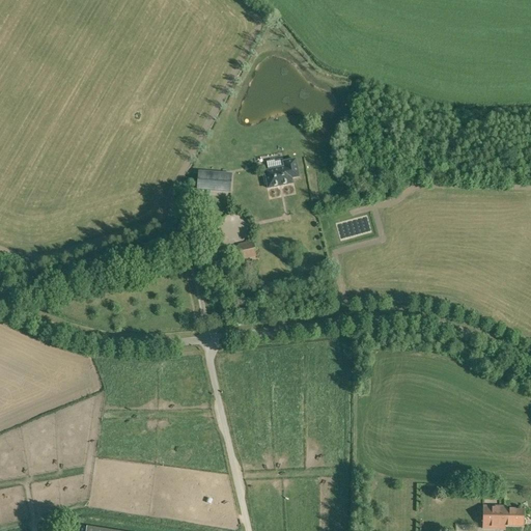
[(280,168),(281,157),(267,156),(266,167),(280,168)]
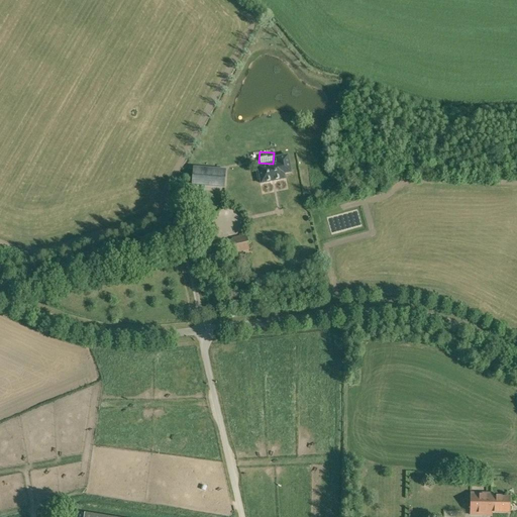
[(259,172),(255,172),(257,180),(260,180),(261,184),(285,179),(284,174),(291,172),(287,156),(276,158),(277,163),(257,167),(259,172)]
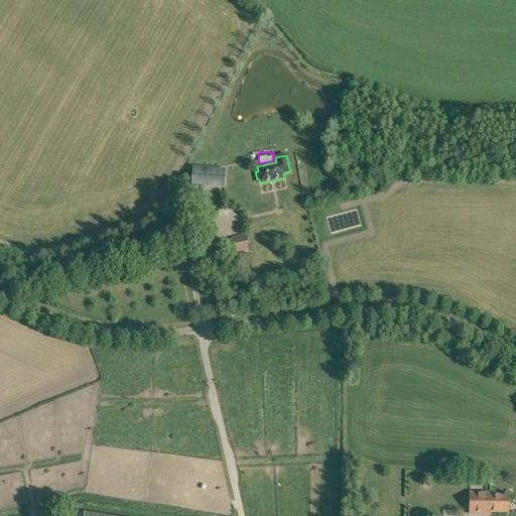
[(225,170),(192,168),(191,184),(224,186),(225,170)]
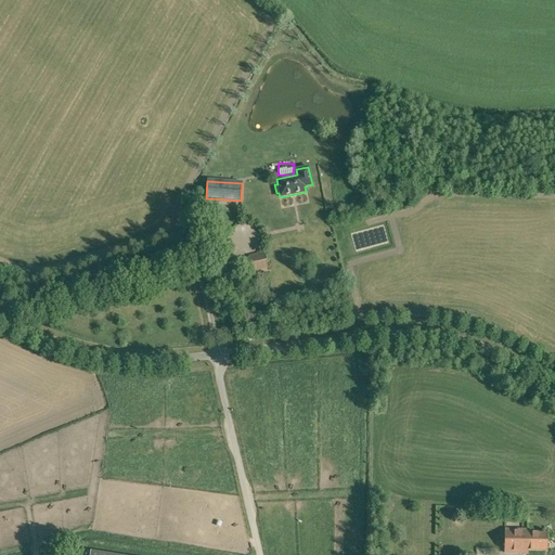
[(263,253),(250,256),(250,257),(244,258),(244,257),(242,257),(245,271),(267,267),(263,253)]
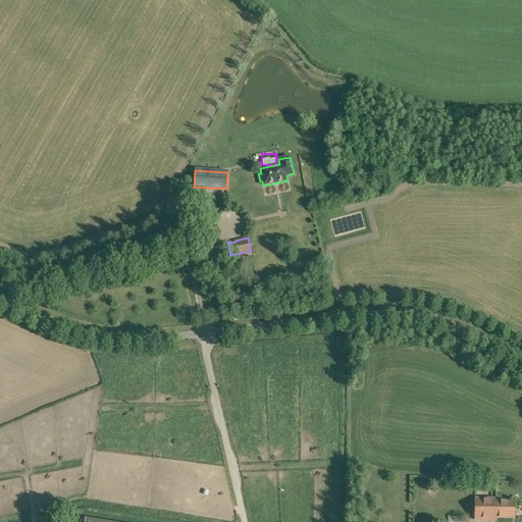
[(514,518),(514,502),(497,502),(497,499),(475,499),(475,520),(497,520),(497,517),(514,518)]
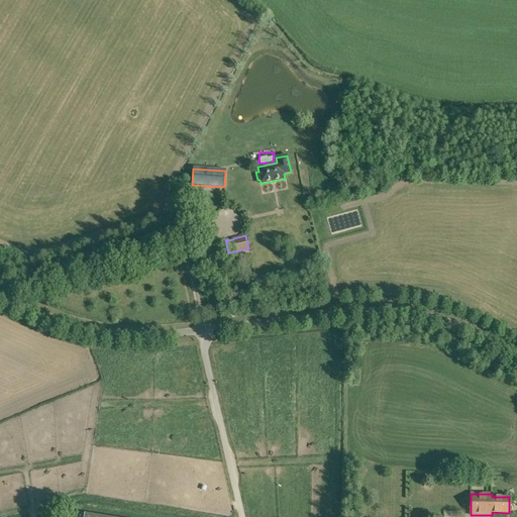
All buildings are outlined.
